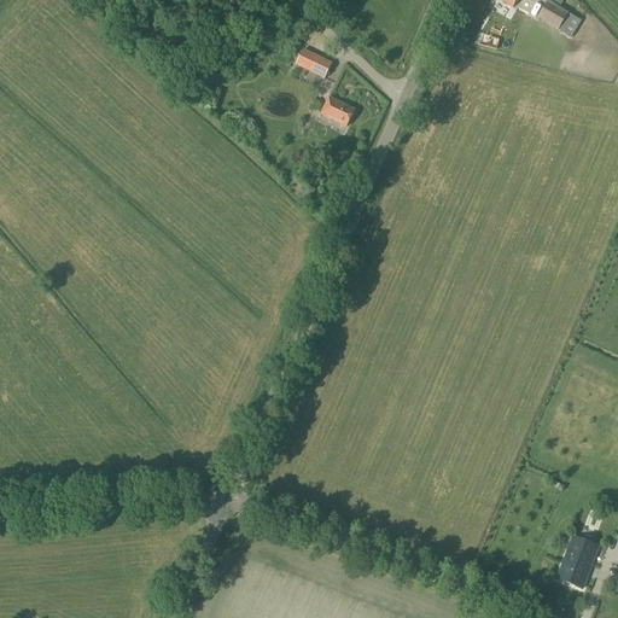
[(553,28),(571,39),(581,22),(559,9),(563,3),(558,0),(548,0),(537,19),(546,23),(542,29),(551,34),(553,28)]
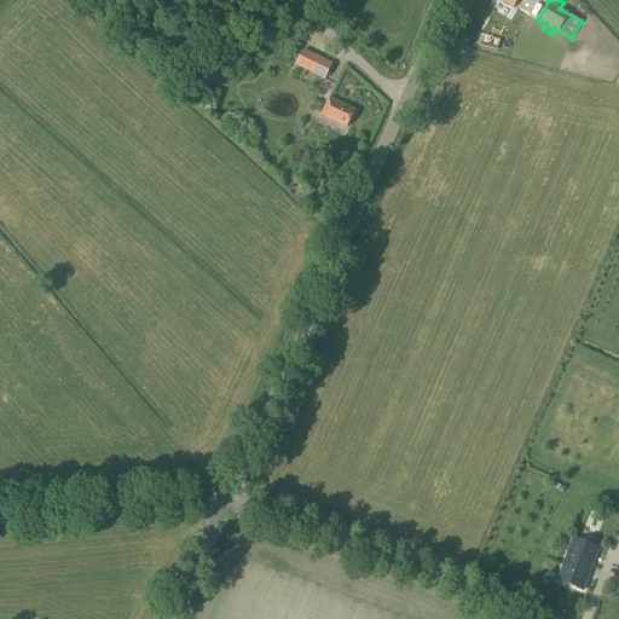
[(255,32),(265,41),(273,32),(264,23),(255,32)]
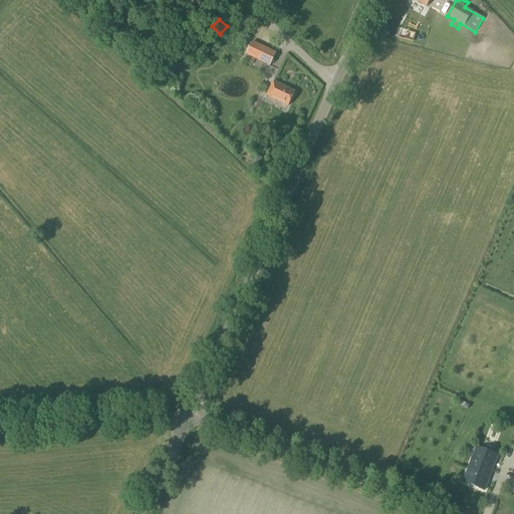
[(253,42),(247,55),(269,65),(275,52),(253,42)]
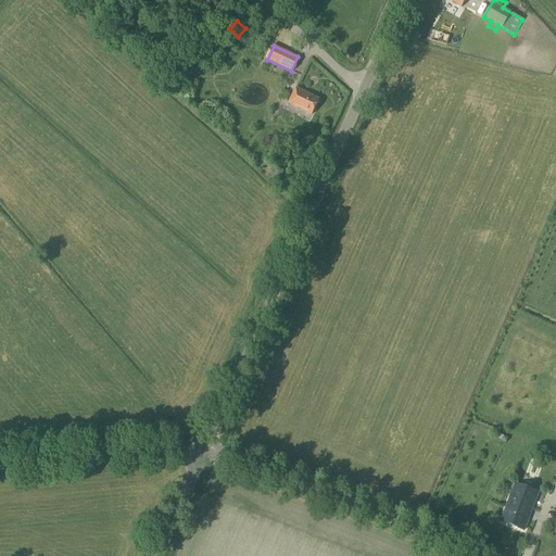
[(188,73),(194,79),(202,71),(196,64),(188,73)]
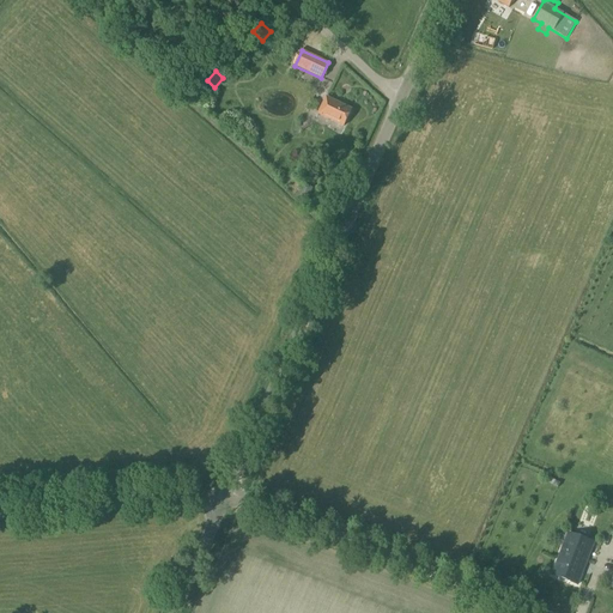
[(319,115),(344,127),(352,110),(326,98),(319,115)]
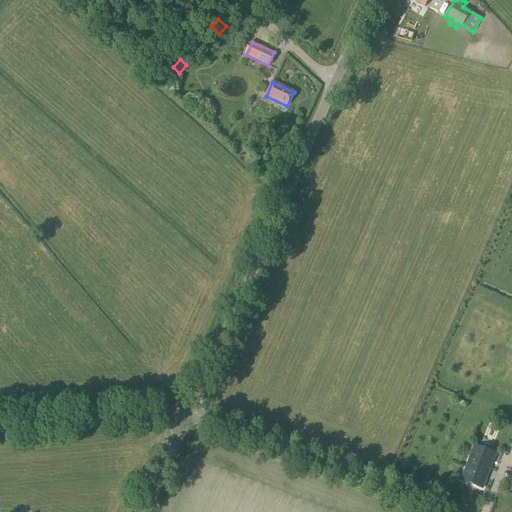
[(250,166),(256,169),(261,158),(255,156),(250,166)]
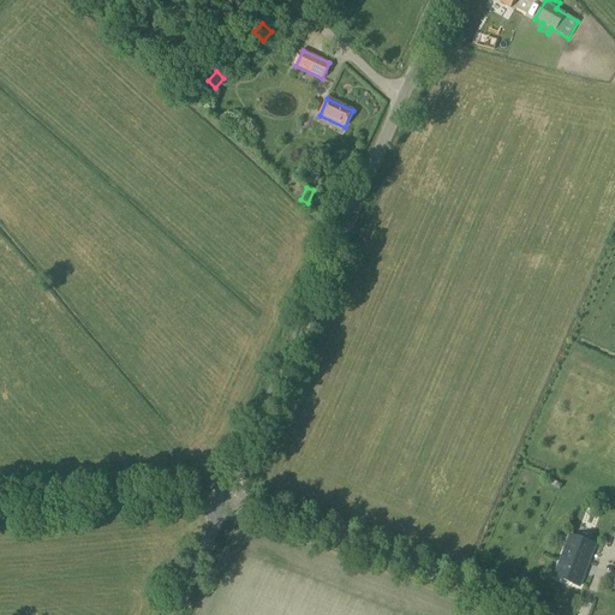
[(597,511),(592,533),(604,536),(609,514),(597,511)]
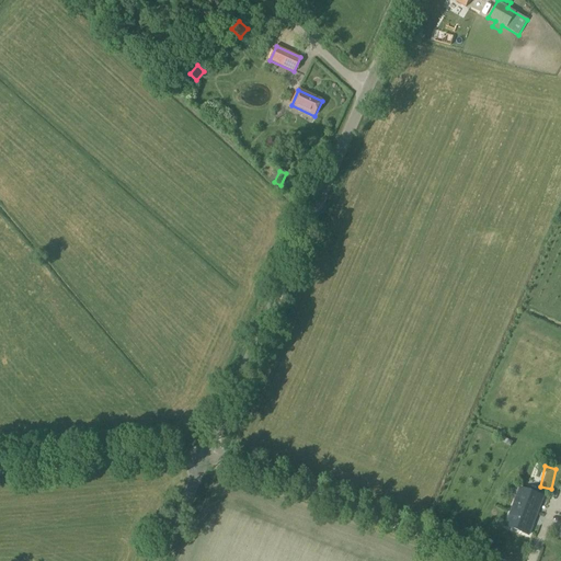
[(505,526),(528,536),(544,497),(521,489),(505,526)]
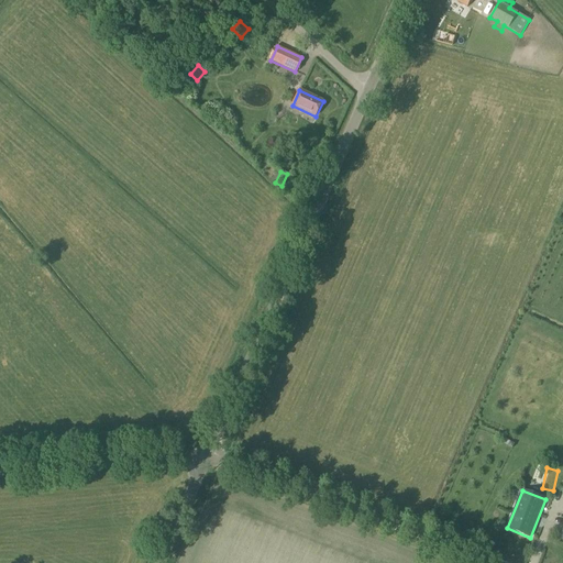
All buildings are outlined.
